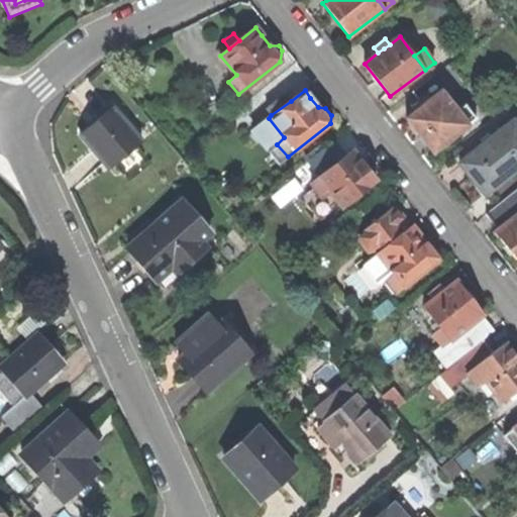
[(433,151),(468,125),(456,111),(441,92),(431,99),(427,103),(423,106),(407,118),(433,151)]
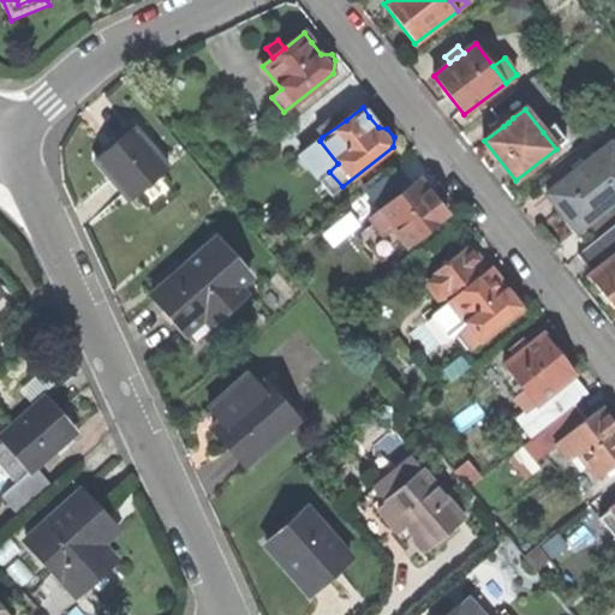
[(497,119),(503,126),(508,123),(513,118),(508,111),(497,119)]
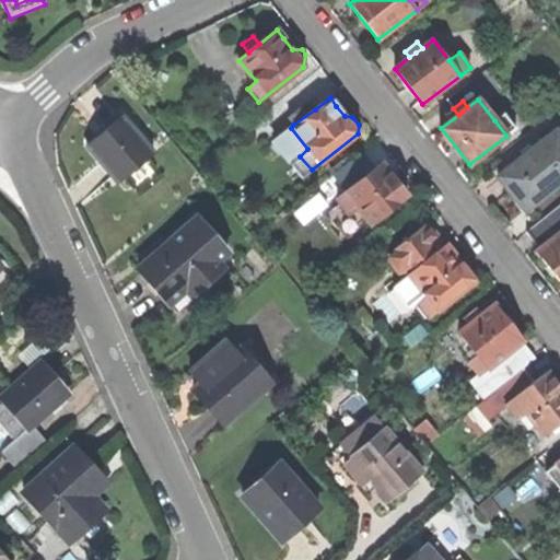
[(288,118),(293,125),(315,109),(310,102),(288,118)]
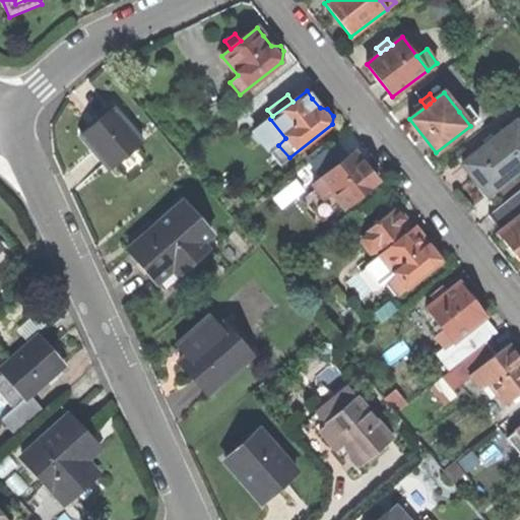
[(459,112),(470,126),(478,119),(468,105),(459,112)]
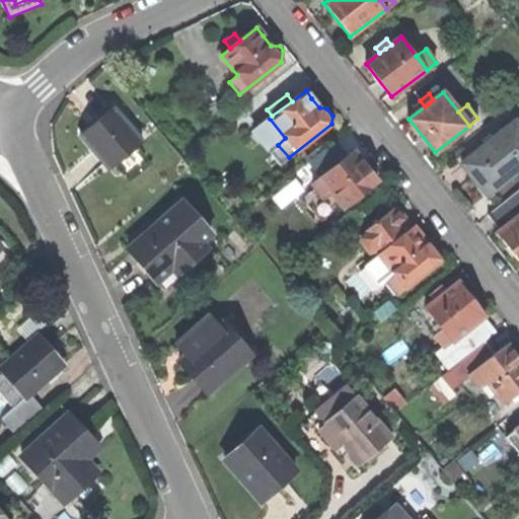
[(88,128),(79,135),(91,151),(93,153),(107,170),(116,163),(136,147),(140,143),(112,108),(88,128)]
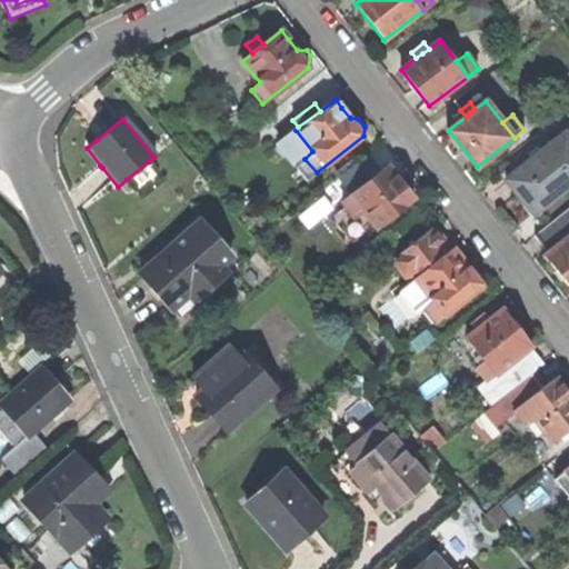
[(312,151),(296,130),(278,143),(306,181),(317,172),(305,159),(312,151)]
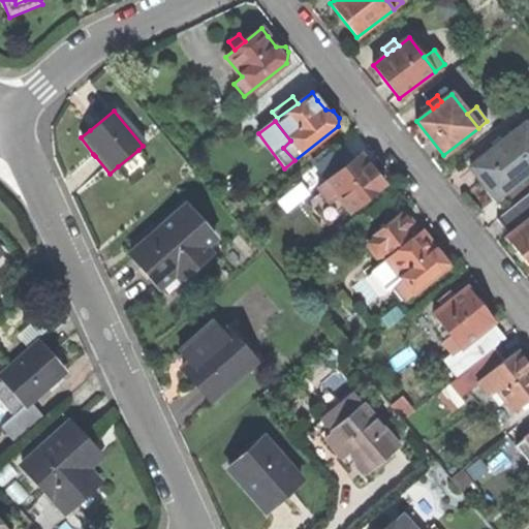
[(498,145),(471,167),(480,179),(496,198),(528,173),(528,129),(525,124),(505,139),(501,143),(498,145)]
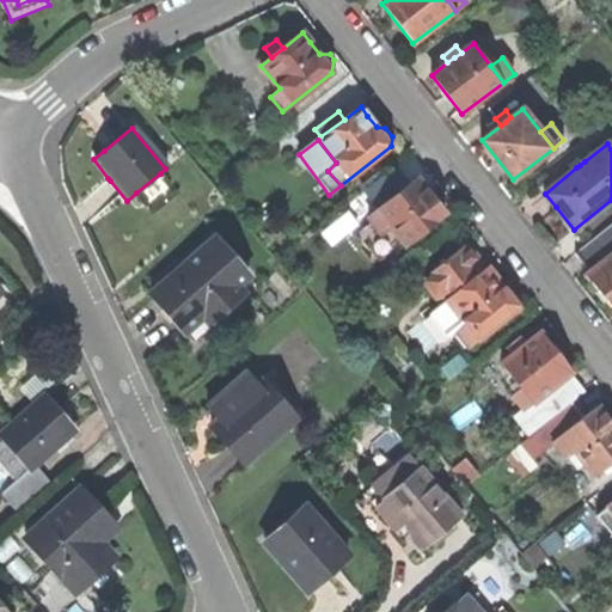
[(573,163),(576,167),(580,165),(585,161),(581,157),(573,163)]
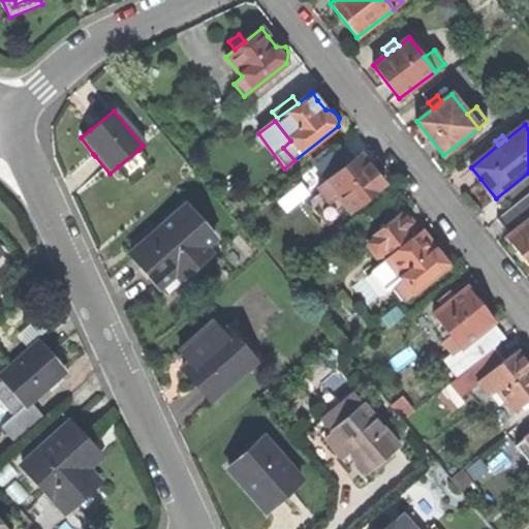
[(149,162),(138,150),(118,166),(128,179),(149,162)]
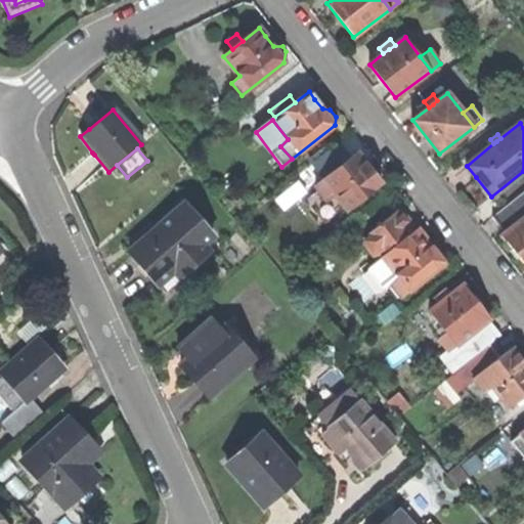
[(347,210),(382,182),(364,162),(358,154),(316,186),(326,201),(335,193),(347,210)]
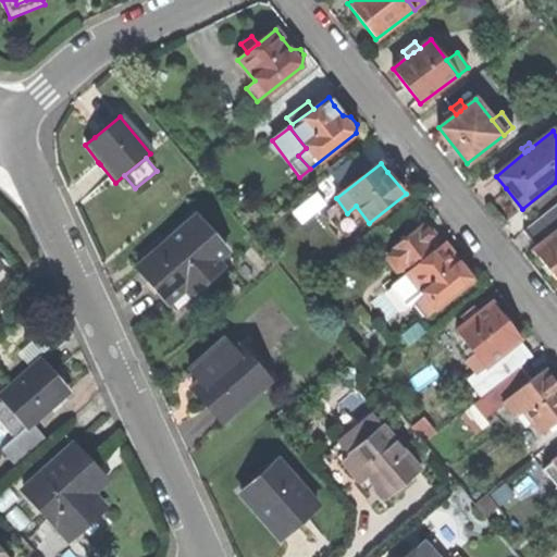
[(301,222),(324,206),(316,193),(293,211),(301,222)]
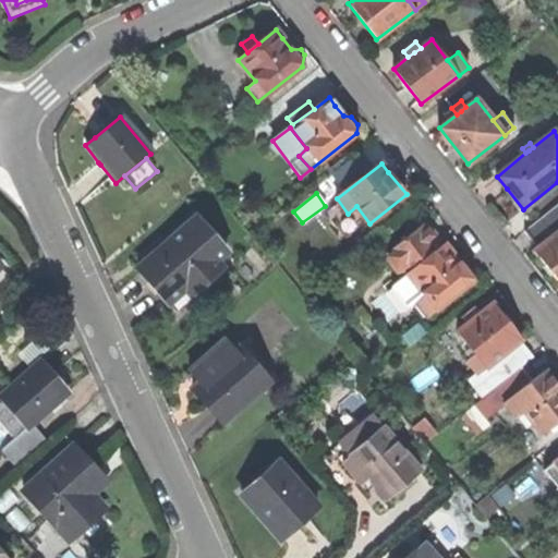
[(557,204),(524,230),(538,247),(557,232),(557,204)]
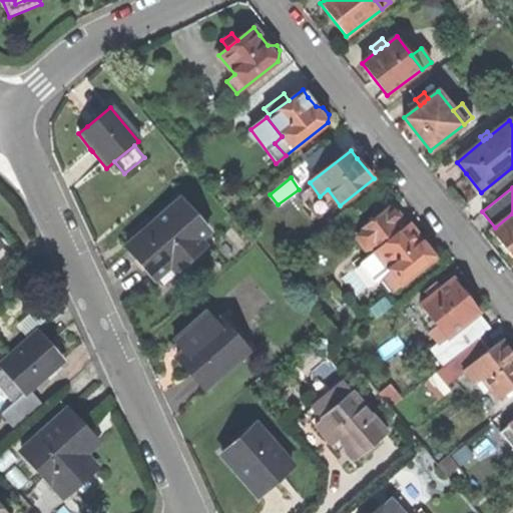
[(178,200),(125,246),(137,261),(152,278),(152,279),(166,267),(172,272),(201,246),(196,240),(207,231),(178,200)]
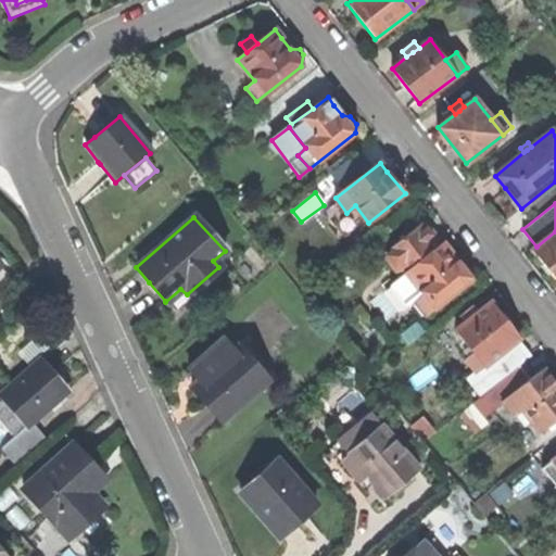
[(405,273),(437,247),(432,241),(437,238),(431,230),(424,222),(382,254),(401,276),(405,273)]
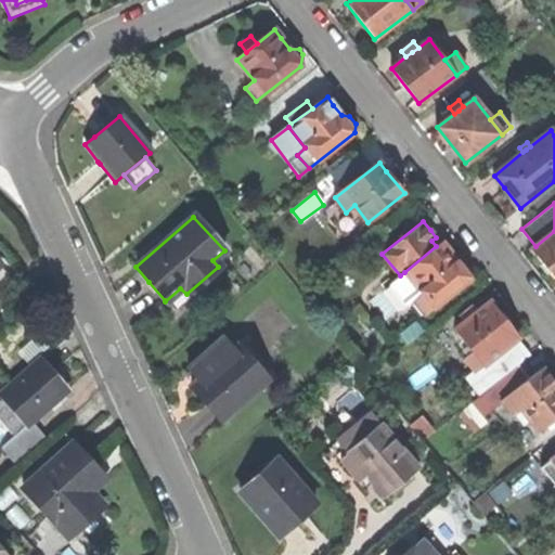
[(554,231),(536,246),(531,249),(554,279),(554,231)]
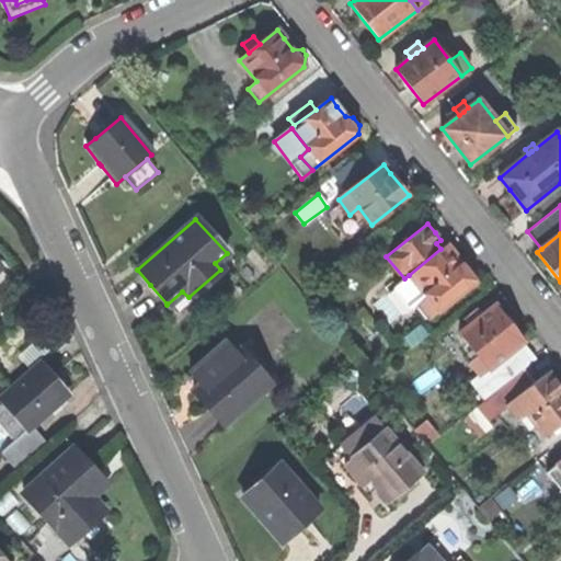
[(441,249),(409,275),(426,297),(418,304),(428,318),(476,281),(476,271),(470,263),(461,263),(447,244),(441,249)]
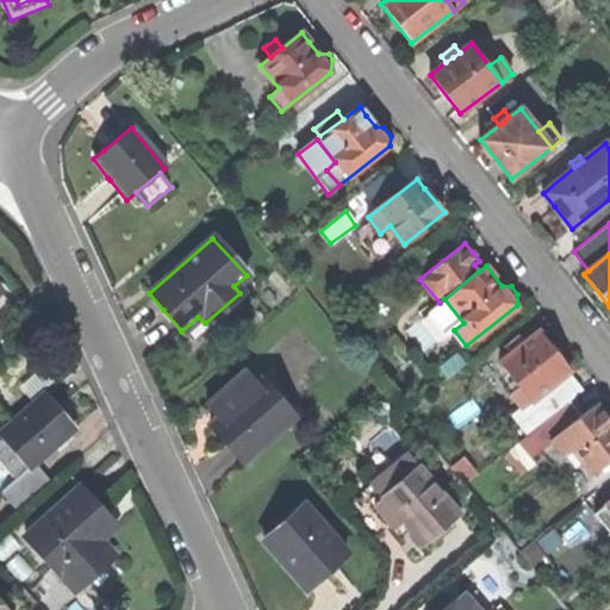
[(464,323),(444,299),(440,303),(428,312),(447,336),(454,330),(464,323)]
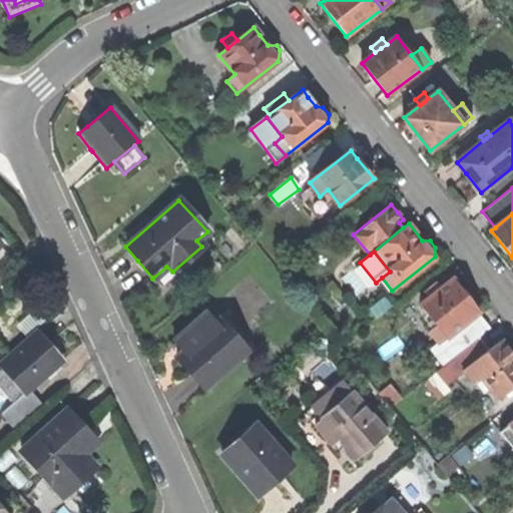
[(457,329),(476,313),(478,312),(464,294),(452,279),(441,287),(429,297),(420,305),(436,325),(428,331),(438,344),(457,329)]
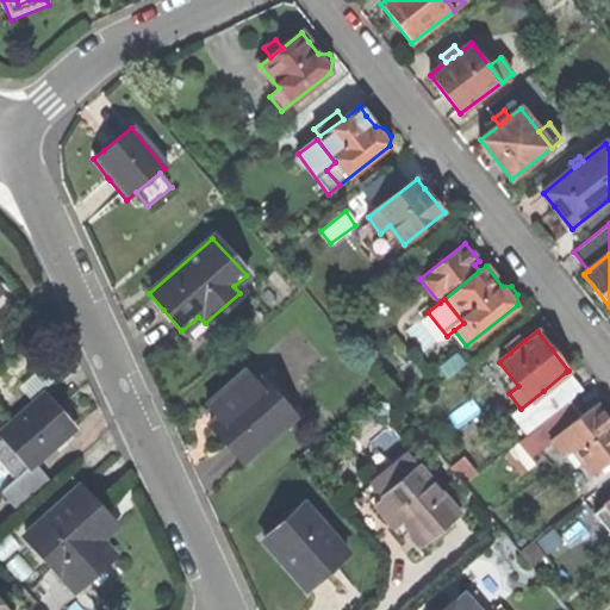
[(505,347),(510,353),(524,341),(520,335),(505,347)]
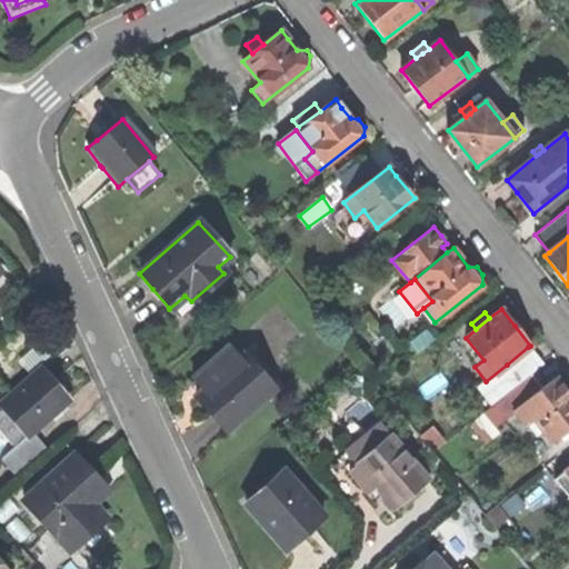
[(433,329),(427,333),(431,339),(438,335),(433,329)]
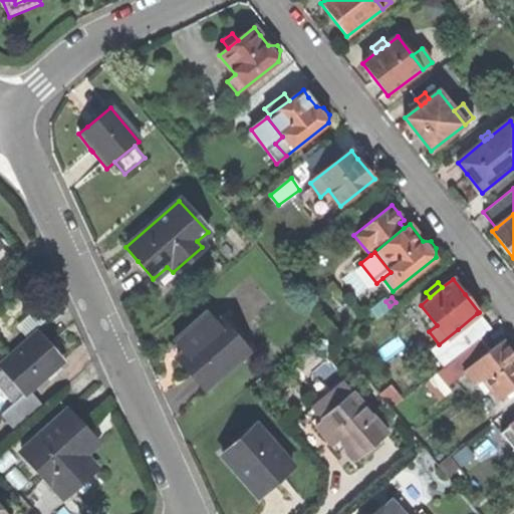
[(383,299),(368,310),(374,318),(390,306),(386,301),(383,299)]
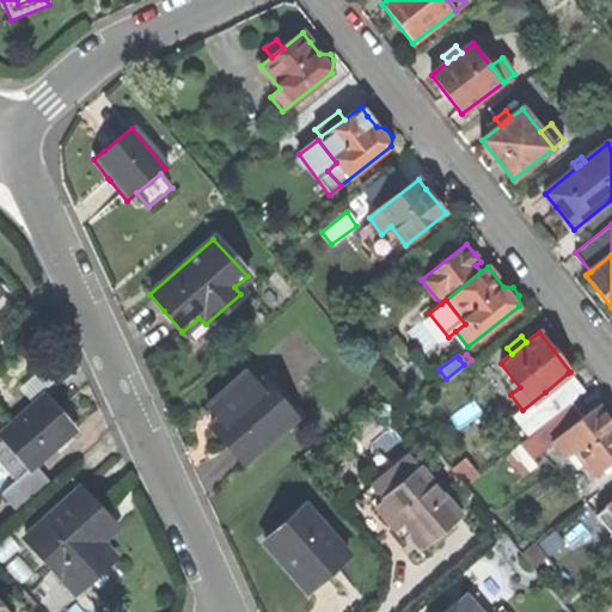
[(585,393),(568,373),(545,392),(561,411),(573,403),(585,393)]
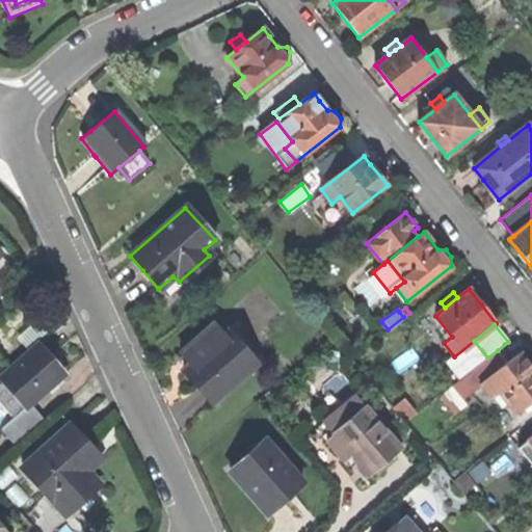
[(222,335),(213,325),(180,355),(188,365),(182,371),(196,387),(212,404),(256,365),(224,331),(222,335)]
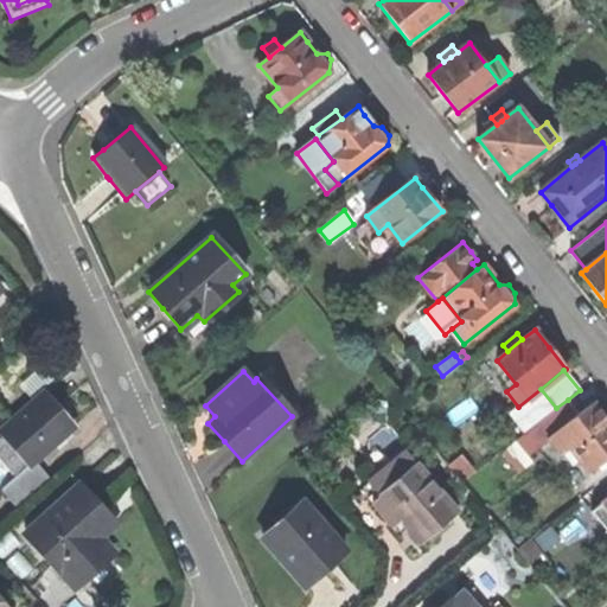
[(0,490),(16,508),(49,480),(33,461),(71,427),(56,408),(43,393),(0,428),(0,462),(13,478),(0,489),(0,490)]
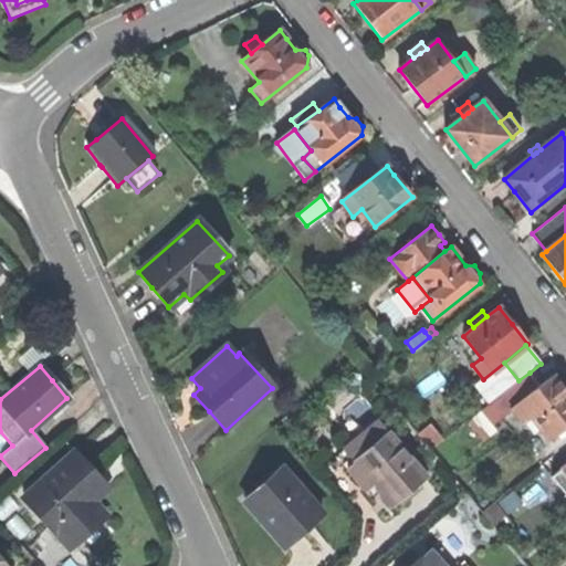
[(502,394),(513,407),(540,386),(530,373),(519,380),(502,394)]
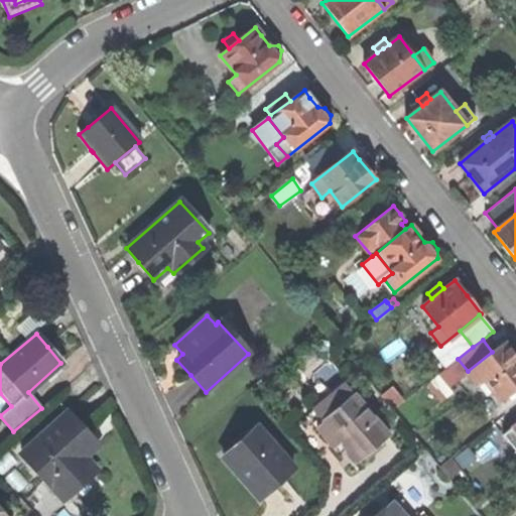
[(503,343),(492,352),(468,371),(466,373),(477,386),(484,381),(500,401),(515,388),(515,358),(503,343)]
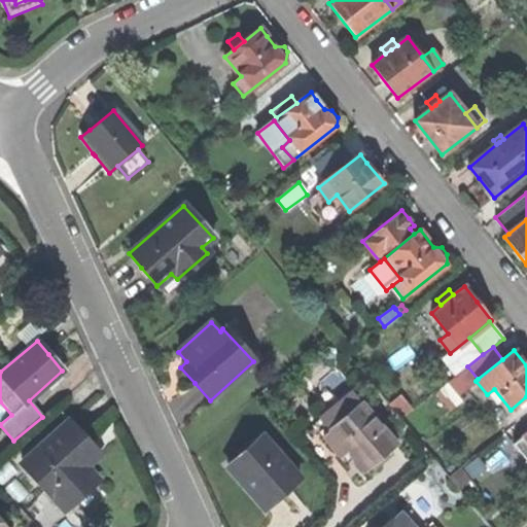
[(476,381),(478,379),(467,366),(453,379),(448,383),(457,395),(476,381)]
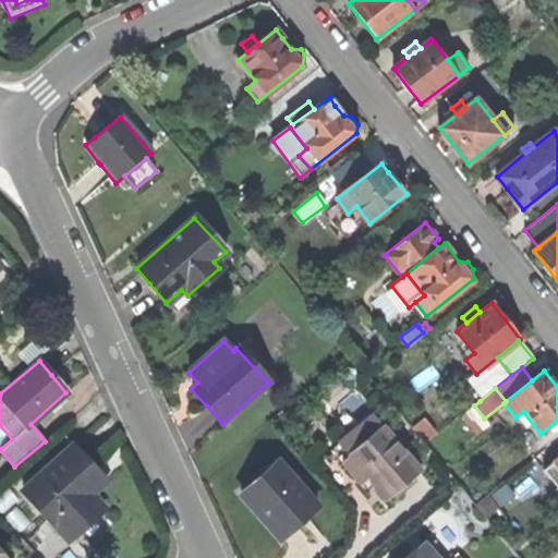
[(338,443),(348,455),(383,426),(372,413),(338,443)]
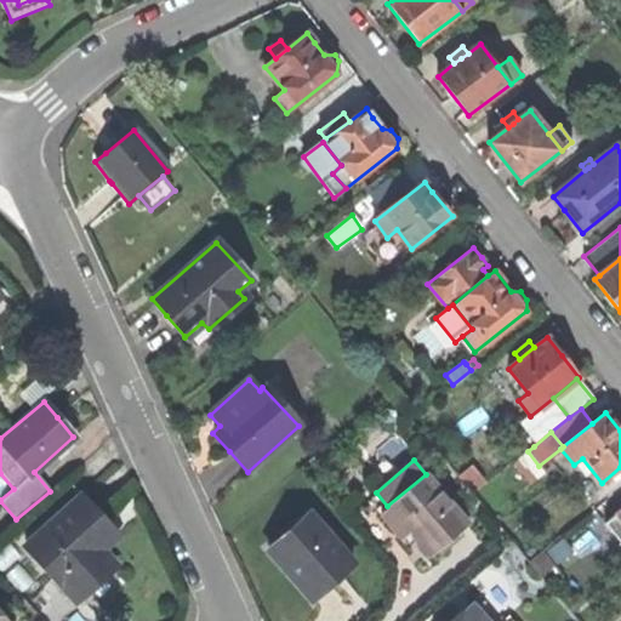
[(472,493),(483,484),(469,467),(459,476),(472,493)]
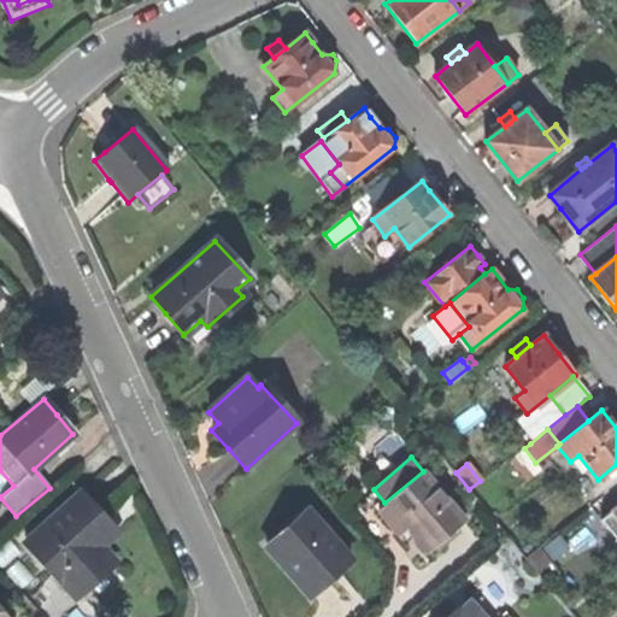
[(386,505),(400,521),(407,529),(427,553),(464,522),(423,471),(385,503),(386,505)]
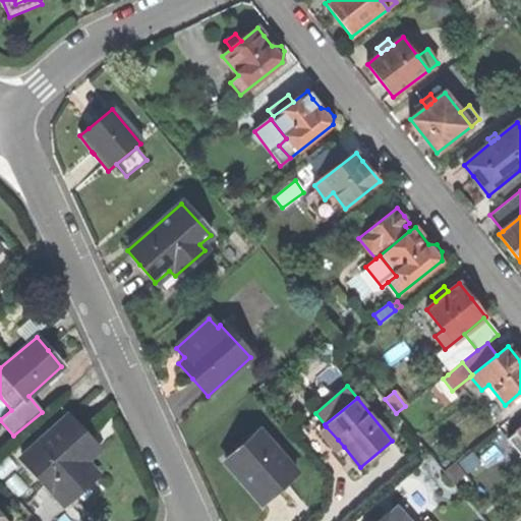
[(63,505),(96,474),(91,469),(83,461),(68,445),(80,433),(80,432),(66,416),(20,459),(63,505)]
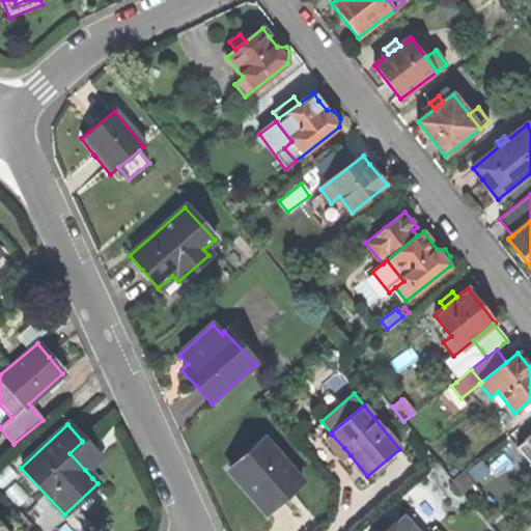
[(337,454),(344,448),(332,435),(326,440),(337,454)]
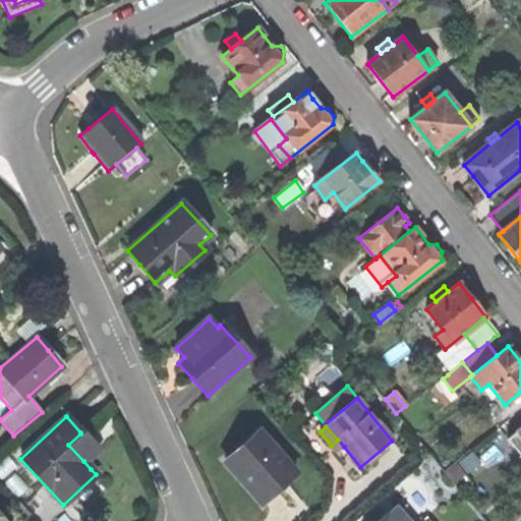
[(294,474),(258,432),(225,461),(261,503),(283,484),(287,481),(294,474)]
